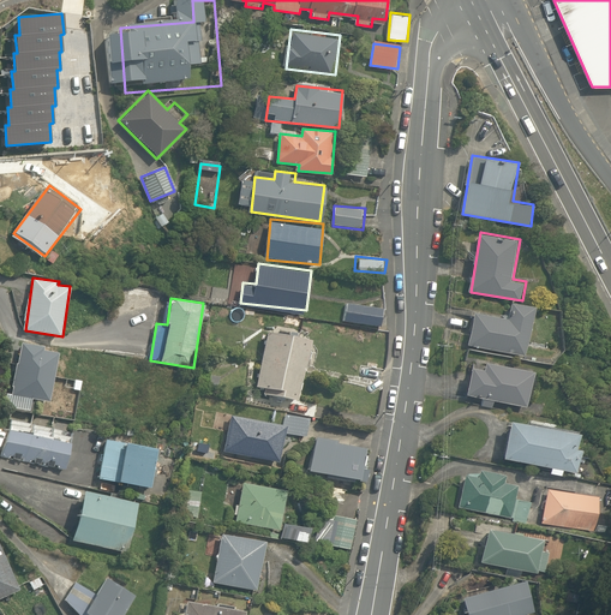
[(527,354),(534,303),(513,300),(510,317),(474,311),(469,345),(527,354)]
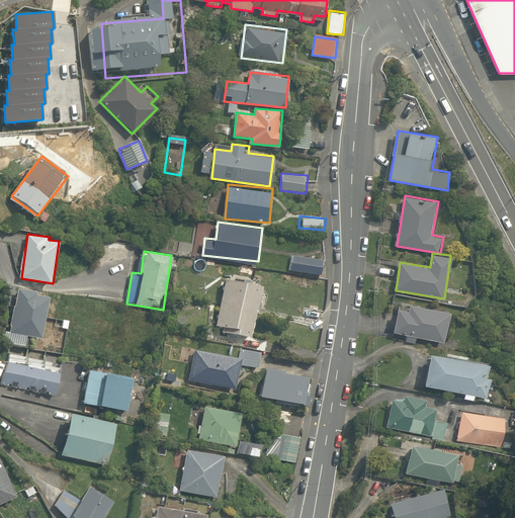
[(325,257),(291,254),(289,272),(323,275),(325,257)]
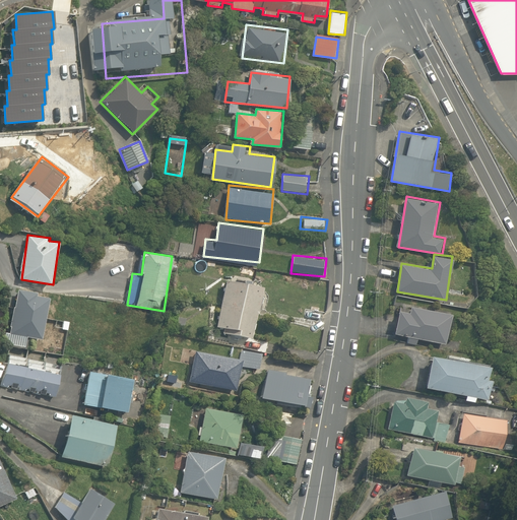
[(264,284),(225,278),(216,334),(255,340),(264,284)]
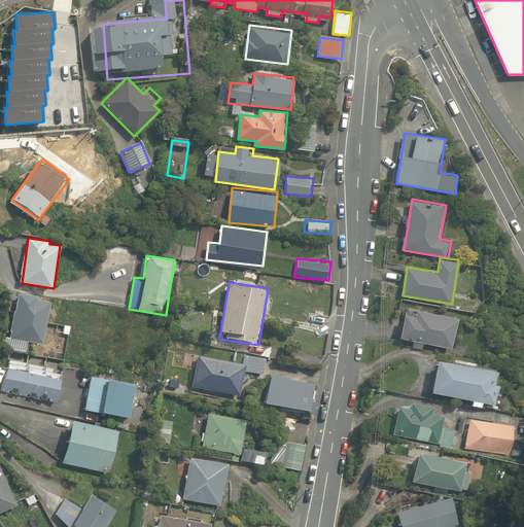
[(18,295),(14,317),(9,317),(6,349),(27,351),(28,343),(42,344),(47,299),(18,295)]
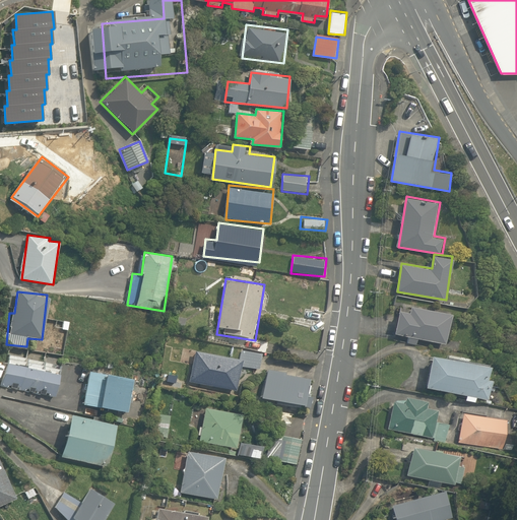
[(400,304),(395,333),(409,335),(408,342),(421,344),(422,337),(448,341),(453,312),(400,304)]
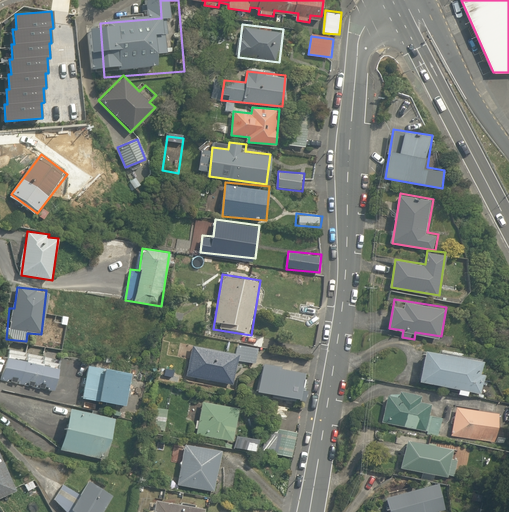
[(258,364),(260,346),(238,343),(237,351),(190,345),(186,377),(236,383),(239,361),(258,364)]
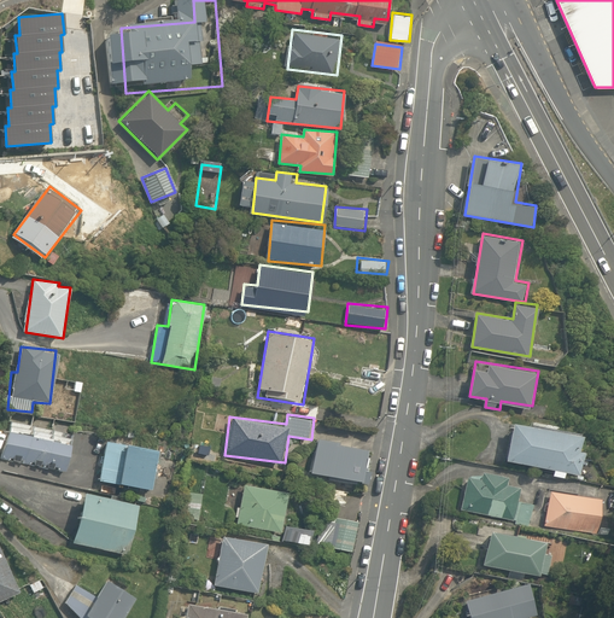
[(554,467),(553,476),(568,478),(569,468),(579,470),(585,426),(519,418),(513,461),(554,467)]
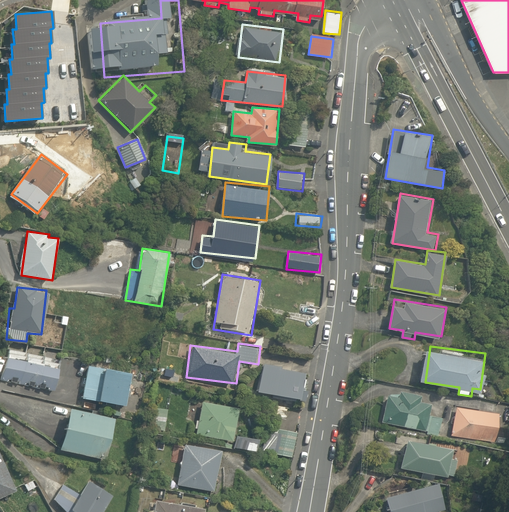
[(30,347),(29,352),(9,348),(2,379),(57,390),(62,363),(64,354),(30,347)]
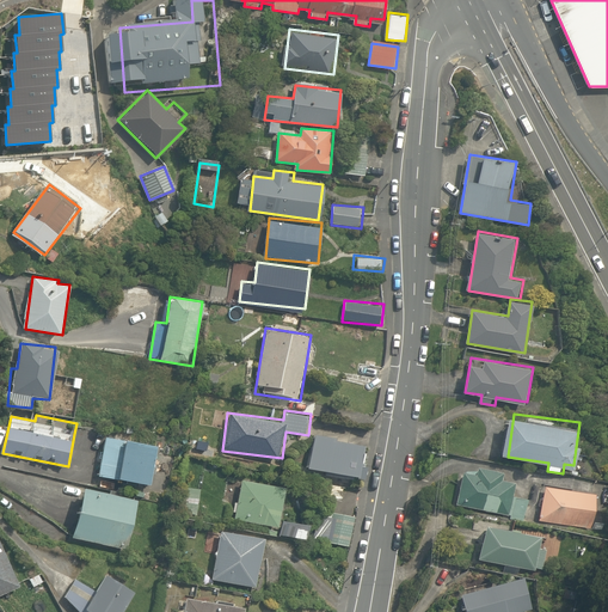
[(367,440),(315,433),(311,470),(362,477),(367,440)]
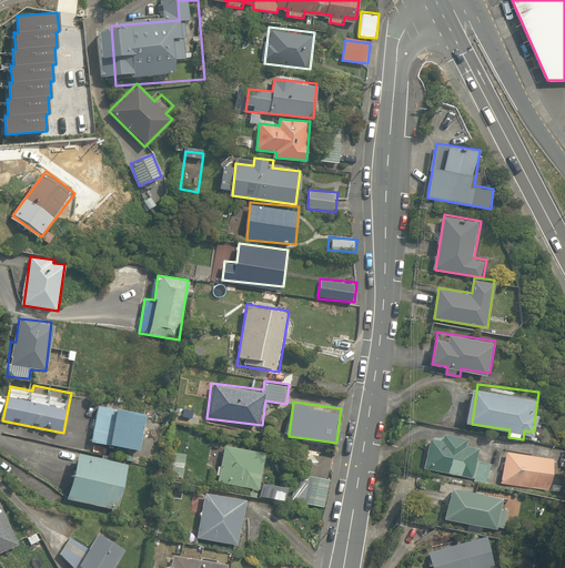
[(147,411),(99,404),(93,443),(142,449),(147,411)]
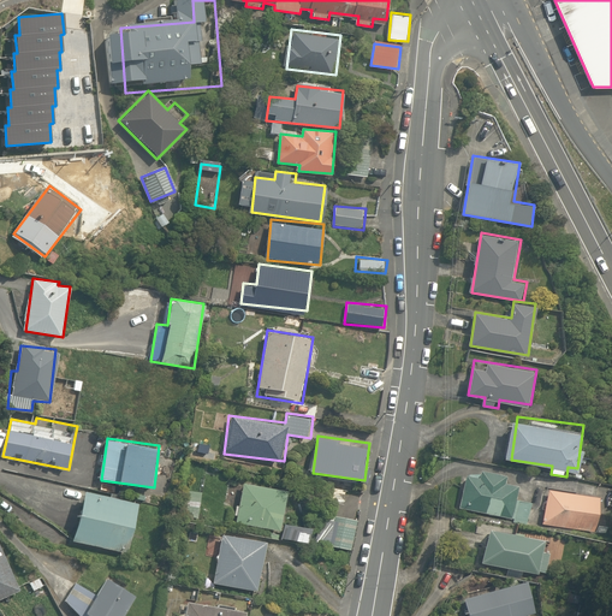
[(480,479),(467,477),(459,509),(530,522),(534,503),(517,499),(520,486),(511,485),(512,478),(481,472),(480,479)]
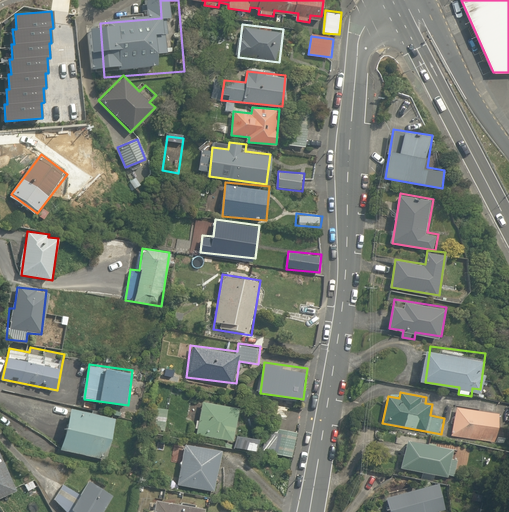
[(455,406),(452,436),(499,441),(502,413),(482,410),(483,403),(451,399),(450,405),(455,406)]
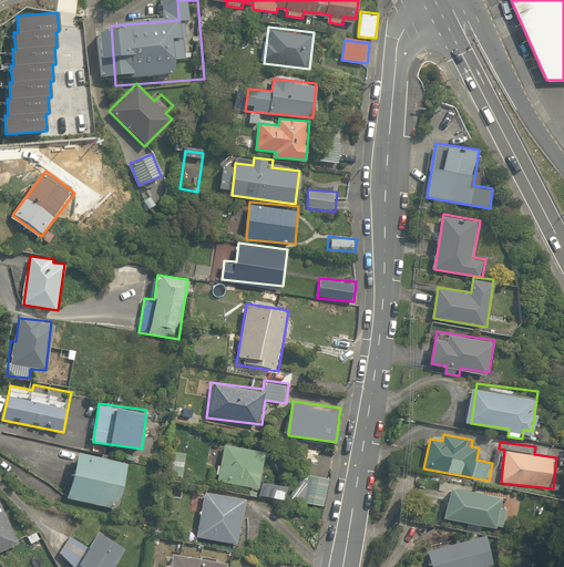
[(268,447),(225,443),(221,484),(263,488),(268,447)]
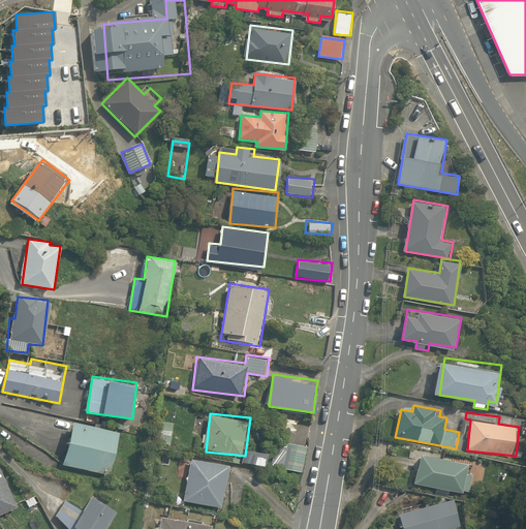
[(120,431),(72,421),(63,465),(110,476),(120,431)]
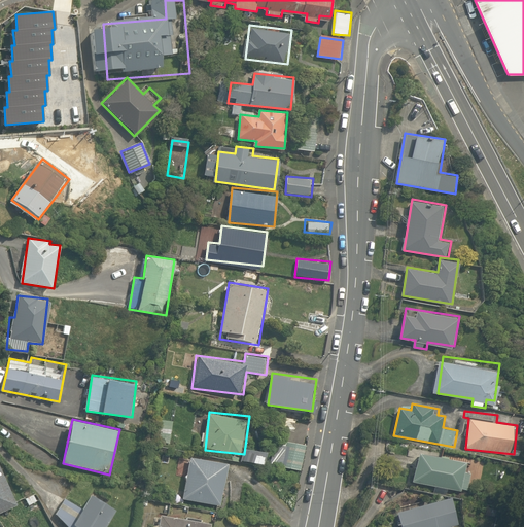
[(308,442),(284,437),(280,467),(304,470),(308,442)]
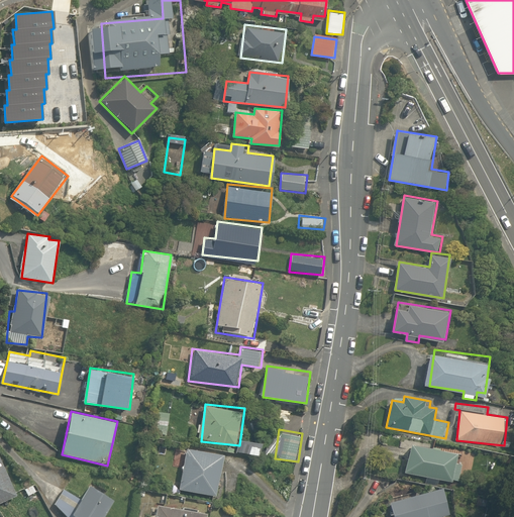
[(457,452),(409,445),(405,474),(453,481),(457,452)]
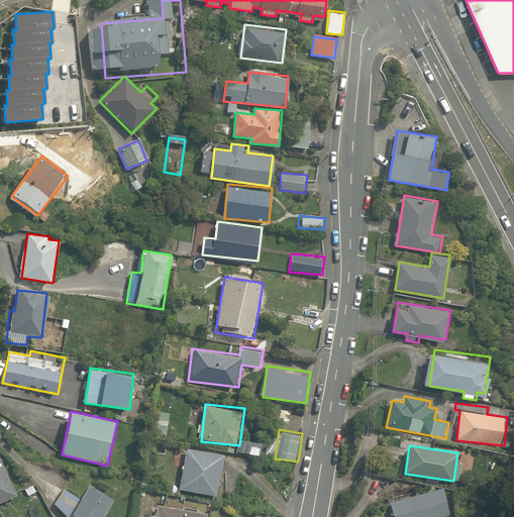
[(224,452),(187,446),(181,491),(218,496),(224,452)]
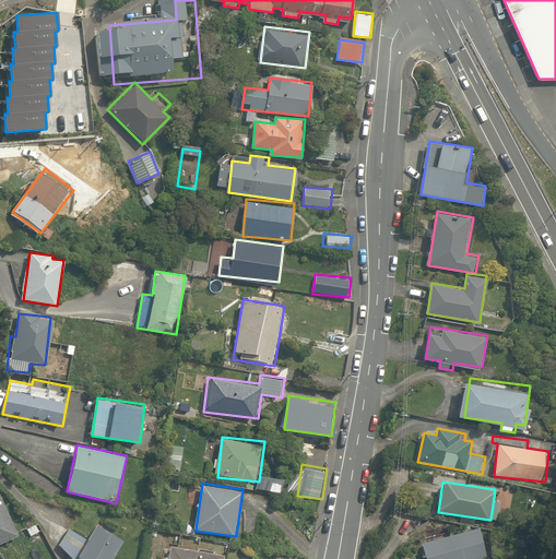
[(0,543),(19,535),(0,492),(0,543)]
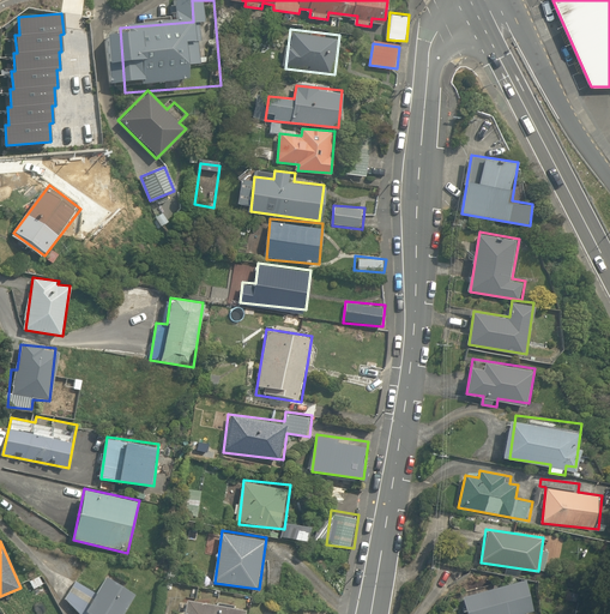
[(125,613),(136,595),(106,579),(88,612),(90,613),(125,613)]
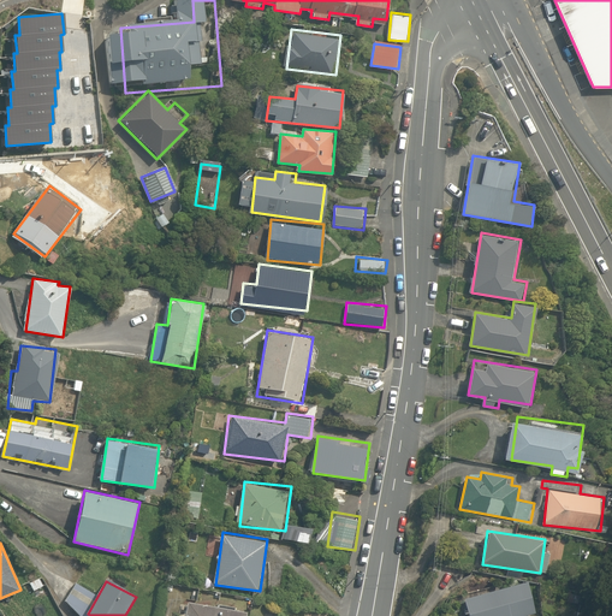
[(465,598),(469,615),(527,615),(536,614),(529,582),(465,598)]
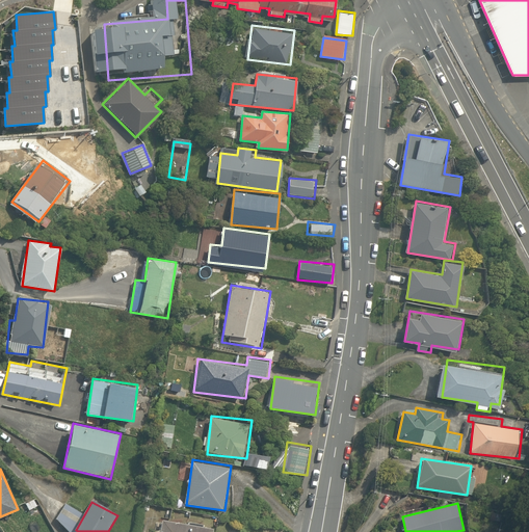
[(65,511),(58,519),(71,531),(79,525),(65,511)]
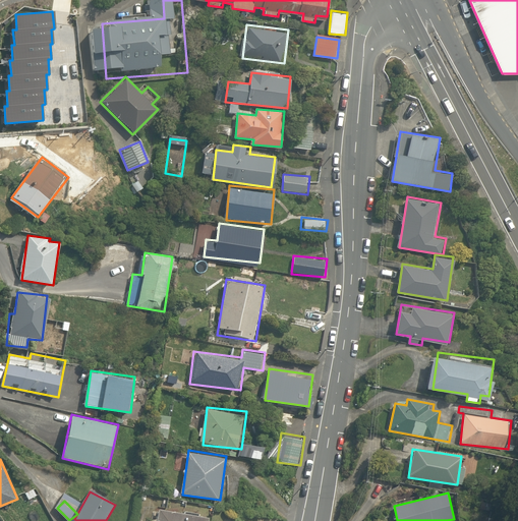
[(207,520),(208,516),(162,510),(160,520),(207,520)]
